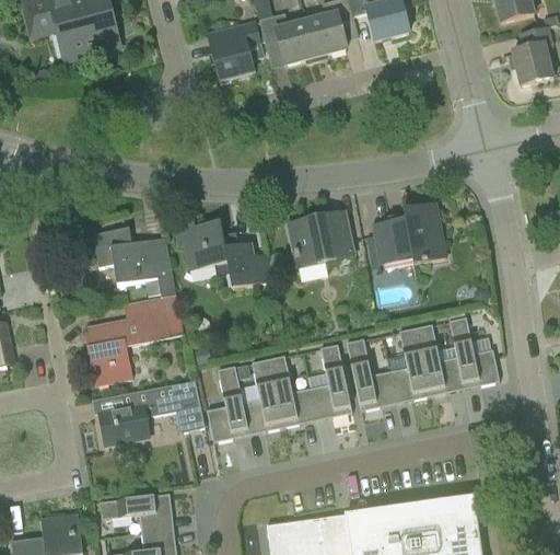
[(28,38),(63,30),(71,58),(119,45),(106,0),(19,0),(28,38)]
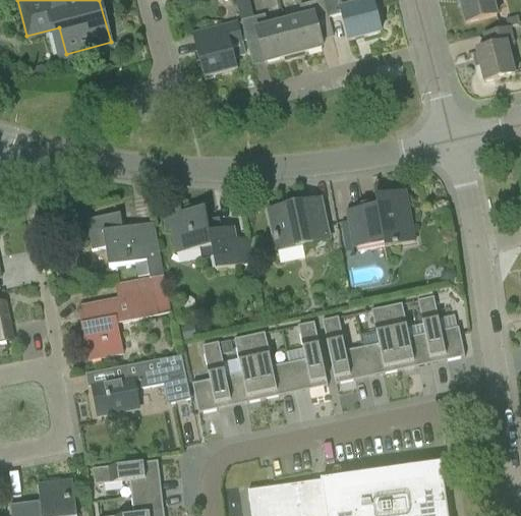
[(235,0),(250,55),(264,52),(266,59),(293,52),(284,18),(268,23),(265,11),(253,14),(249,0),(235,0)]
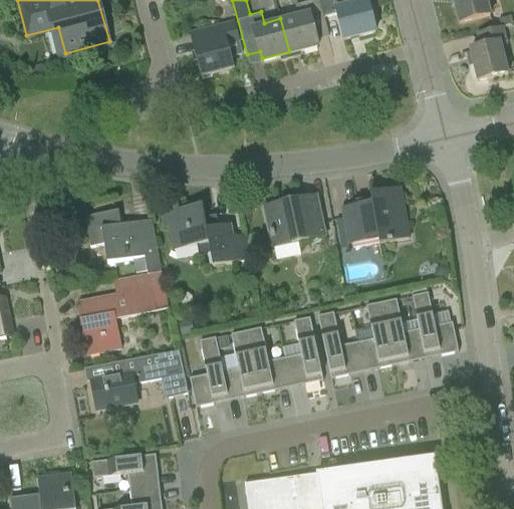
[(298,14),(280,18),(289,51),(317,43),(315,36),(328,33),(323,14),(320,0),(303,0),(295,2),(298,14)]
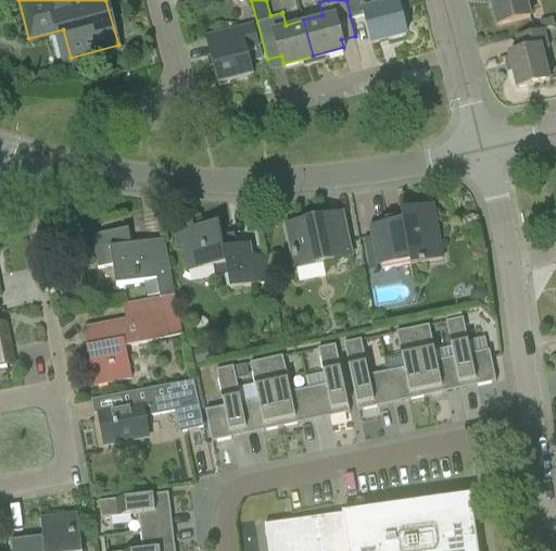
[(346,0),(350,15),(365,11),(373,40),(405,32),(397,0),(389,0),(370,5),(369,0),(346,0)]
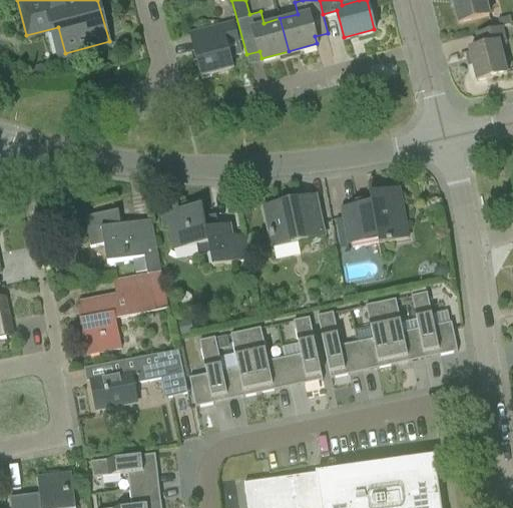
[(489,12),(485,0),(452,0),(458,20),(489,12)]
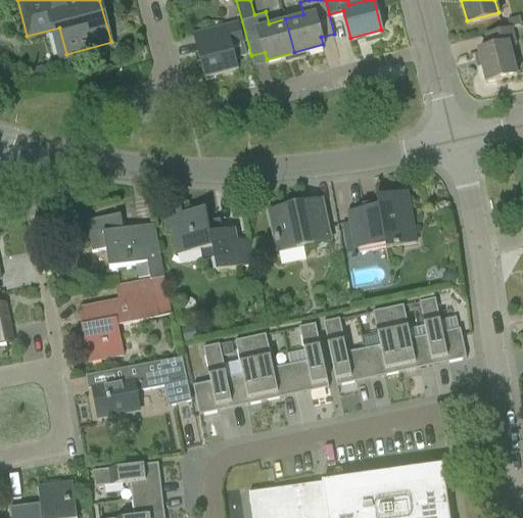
[(237,67),(231,45),(244,41),(239,18),(193,31),(205,76),(237,67)]
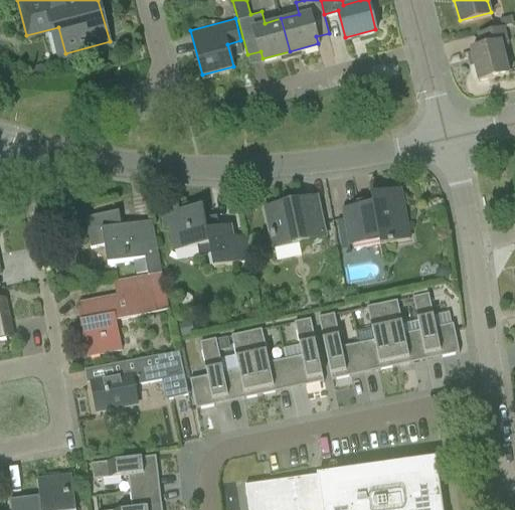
[(477,30),(481,45),(471,47),(479,77),(508,70),(501,41),(508,39),(504,24),(477,30)]
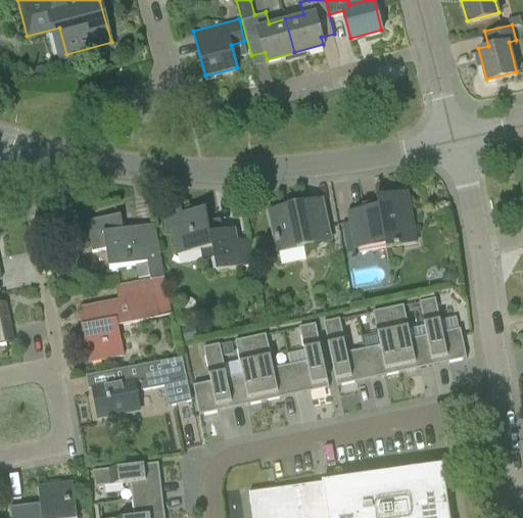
[(385,240),(386,245),(417,239),(408,189),(391,192),(391,197),(363,202),(364,206),(347,210),(353,246),(385,240)]
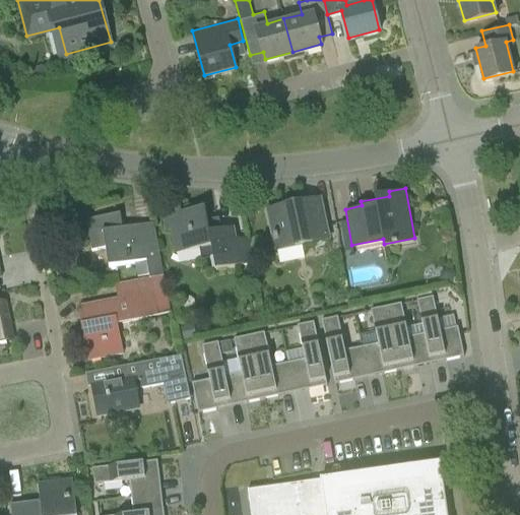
[(301,205),(300,201),(268,207),(275,243),(295,239),(296,243),(328,236),(321,201),(301,205)]
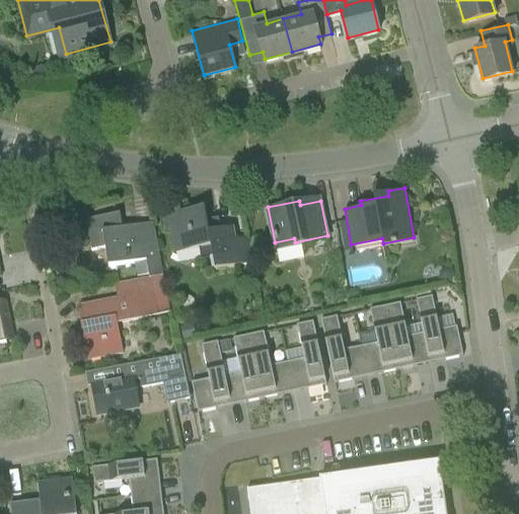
[(165,224),(171,223),(175,248),(211,241),(216,266),(250,259),(246,234),(234,236),(232,224),(209,228),(204,205),(181,209),(180,204),(161,207),(165,224)]
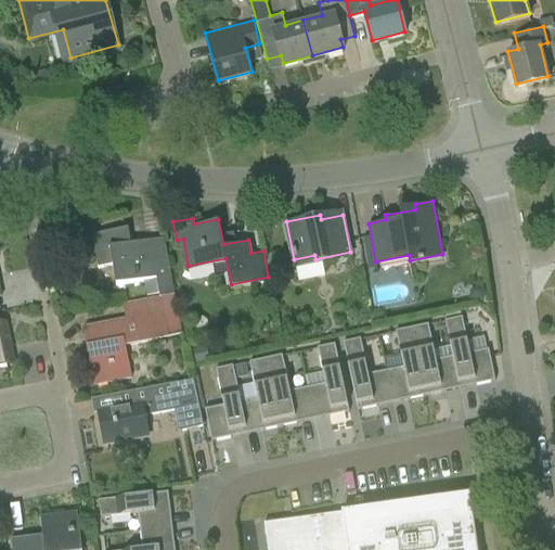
[(156,273),(160,294),(175,292),(164,234),(130,240),(128,225),(91,231),(98,265),(112,261),(116,282),(156,273)]
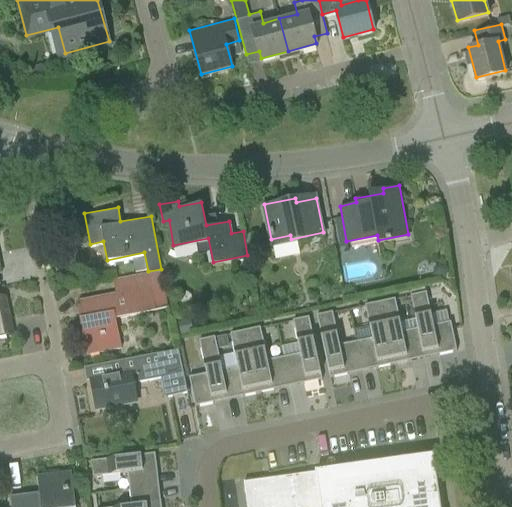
[(168,305),(161,269),(148,271),(114,277),(116,291),(80,298),(83,315),(80,316),(87,351),(121,344),(115,315),(168,305)]
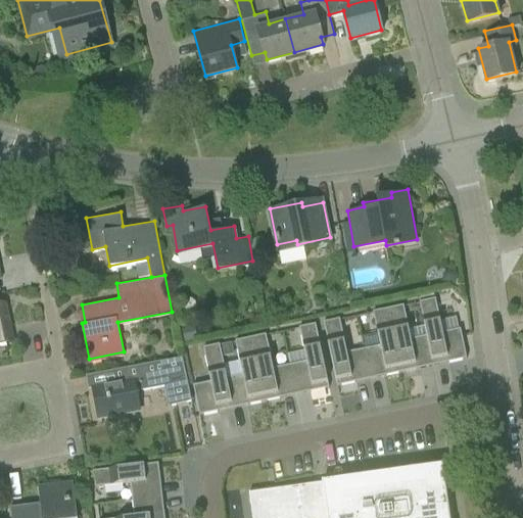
[(435,295),(421,298),(435,362),(467,356),(460,326),(443,329),(435,295)]
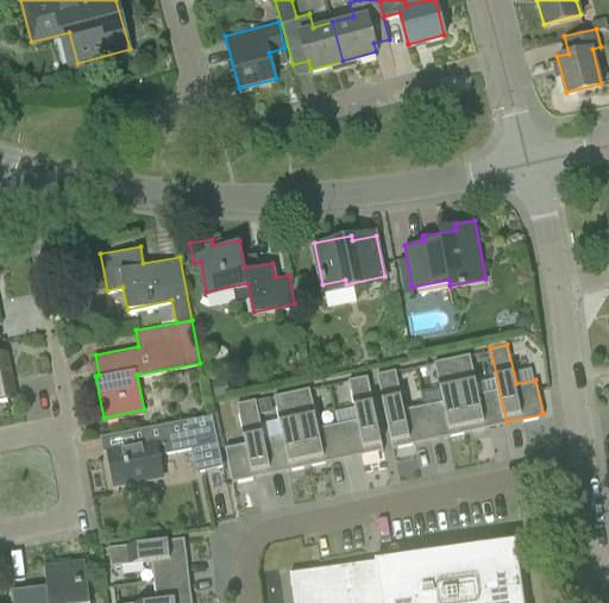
[(469,351),(453,355),(469,429),(507,421),(490,347),(488,347),(496,388),(478,391),(469,351)]
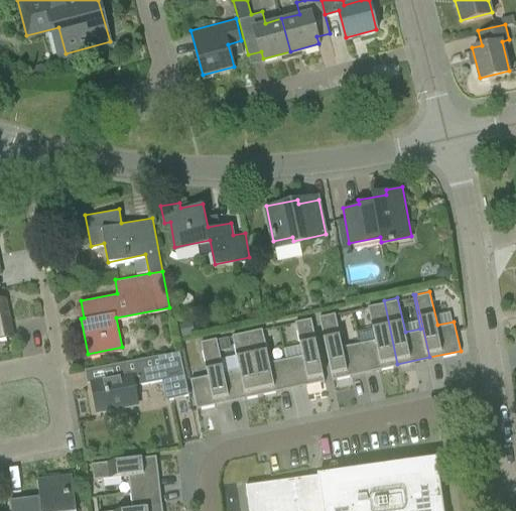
[(5,295),(0,296),(0,337),(13,335),(5,295)]
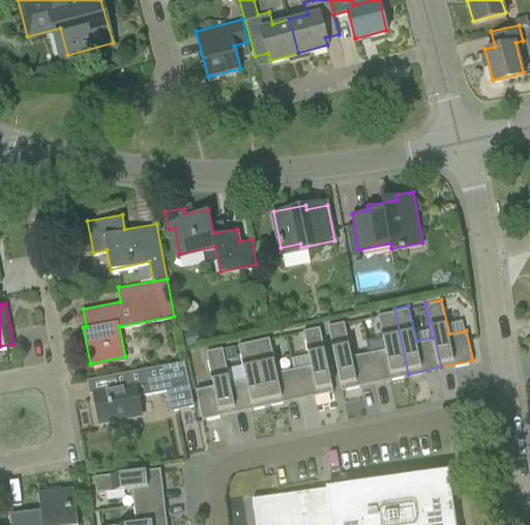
[(375,381),(408,374),(394,309),(378,313),(385,347),(369,351),(375,381)]
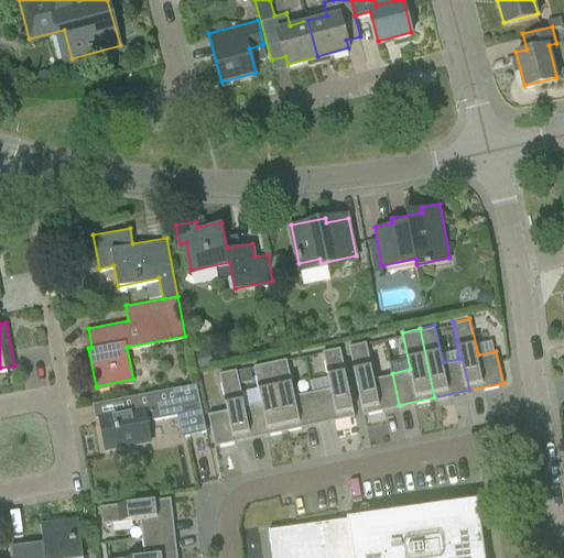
[(364,413),(399,405),(392,373),(375,376),(367,340),(348,343),(364,413)]
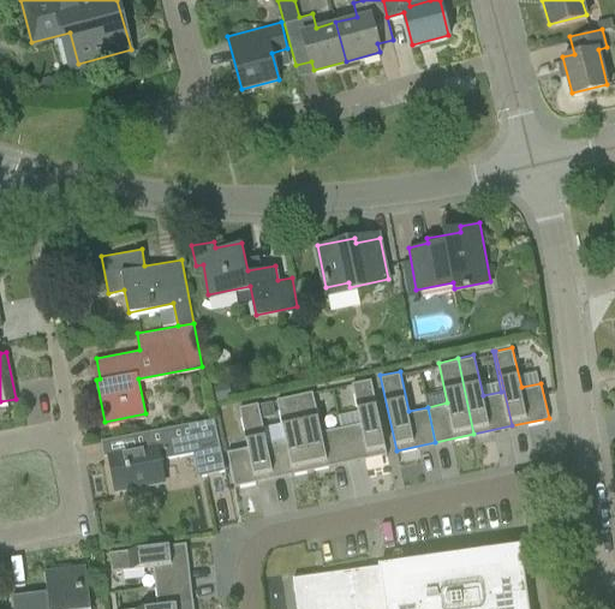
[(360,422),(342,425),(350,460),(387,452),(370,377),(352,381),(360,422)]
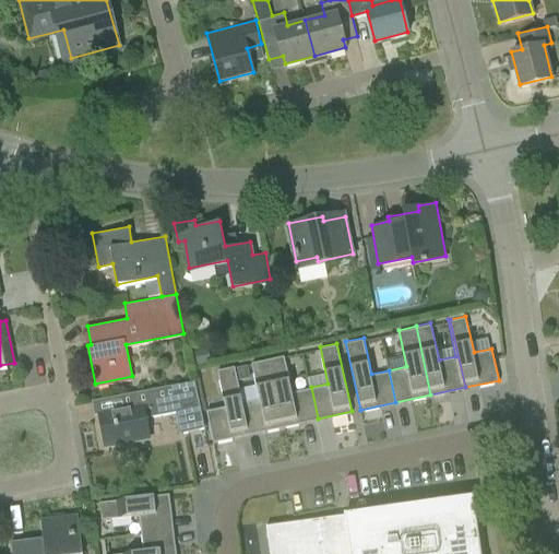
[(283,426),(318,419),(311,387),(292,391),(284,354),(269,357),(283,426)]
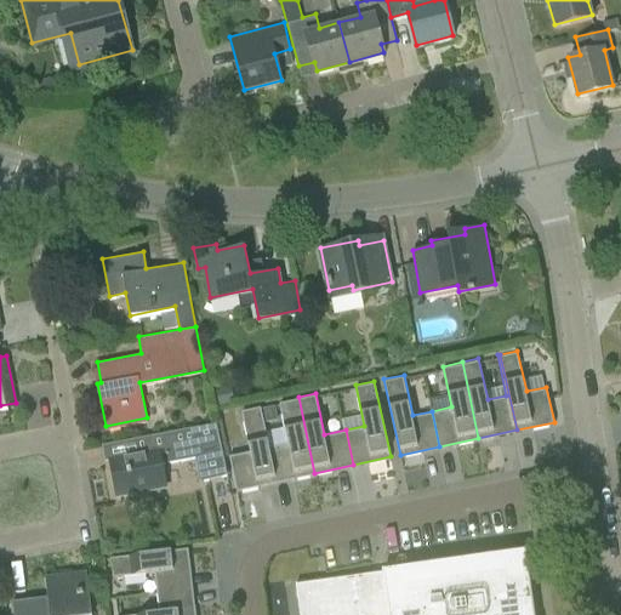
[(275,482),(314,473),(298,397),(279,400),(288,442),(269,445),(261,405),(260,405),(275,482)]
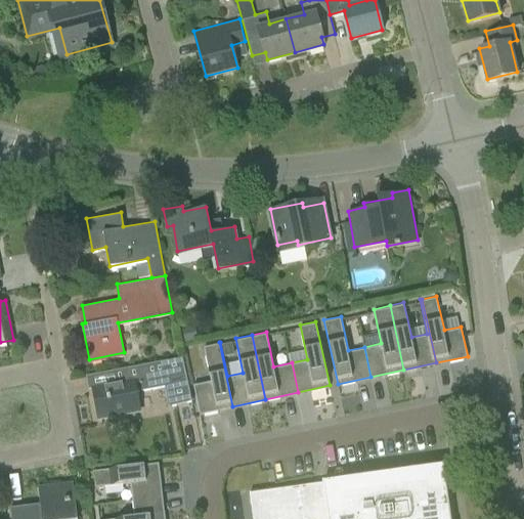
[(200,414),(232,406),(219,342),(203,345),(210,380),(193,383),(200,414)]
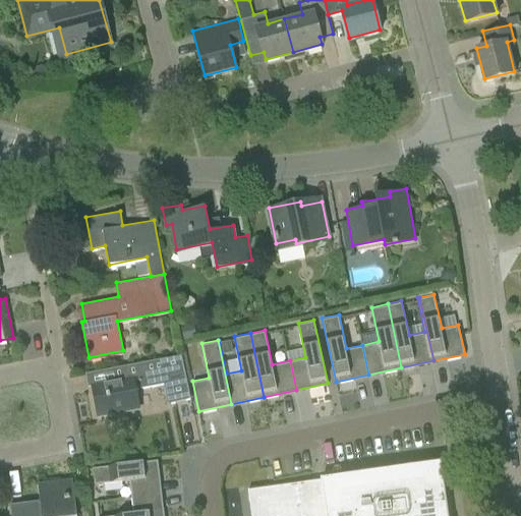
[(189,397),(182,353),(111,366),(114,380),(94,383),(99,412),(139,405),(135,385),(167,380),(171,400),(189,397)]
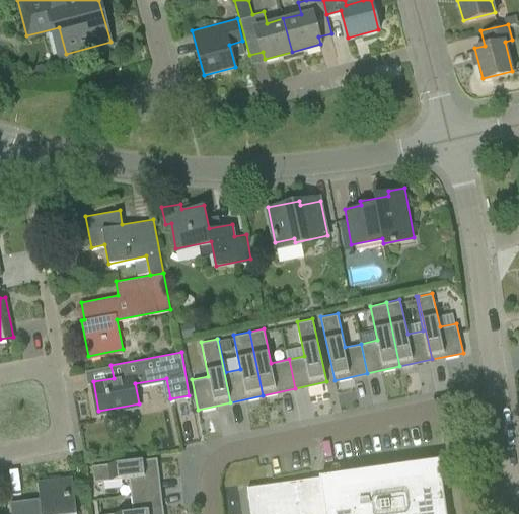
[(130,487),(160,483),(157,456),(92,463),(94,481),(129,476),(130,487)]
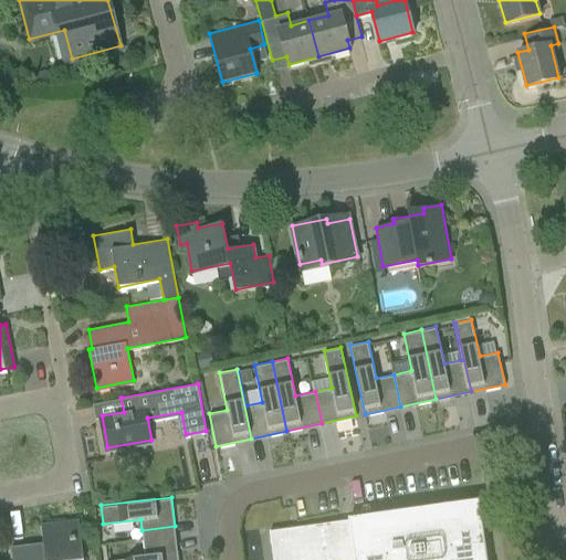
[(486,559),(479,499),(268,529),(271,559),(486,559)]
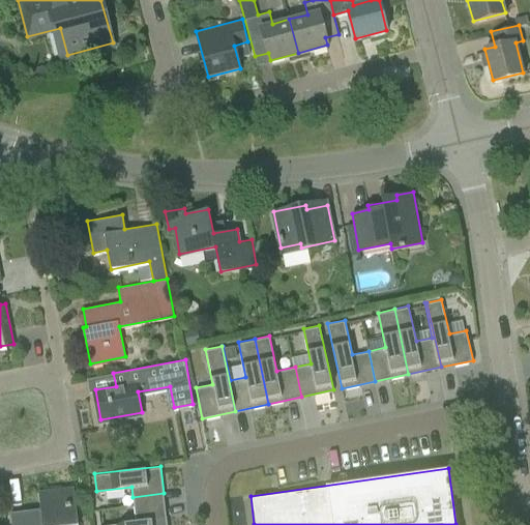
[(37,490),(39,507),(9,512),(10,524),(74,524),(78,524),(74,485),(37,490)]
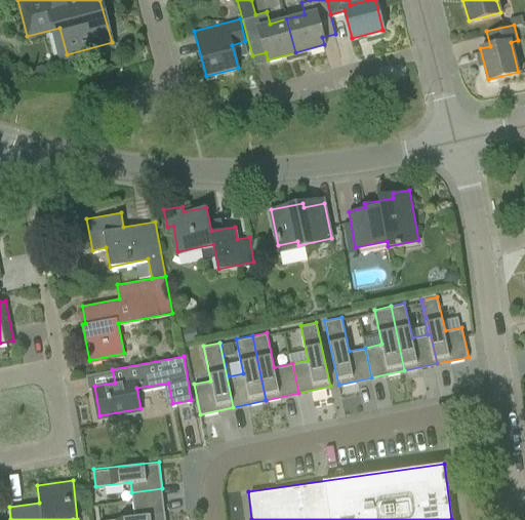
[(165,519),(162,488),(131,492),(134,516),(99,519),(165,519)]
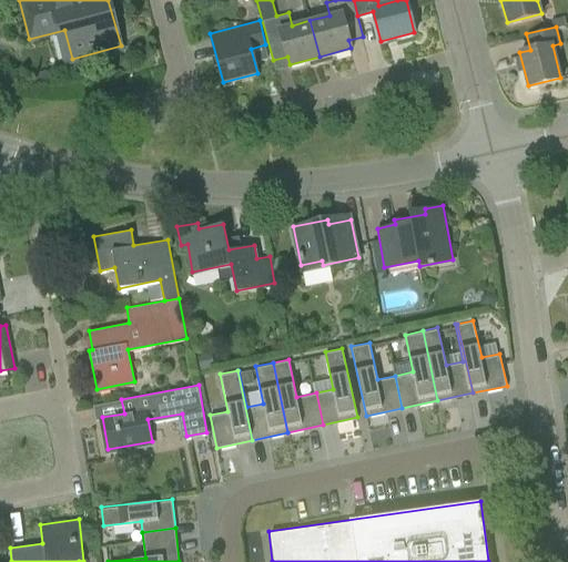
All buildings are outlined.
